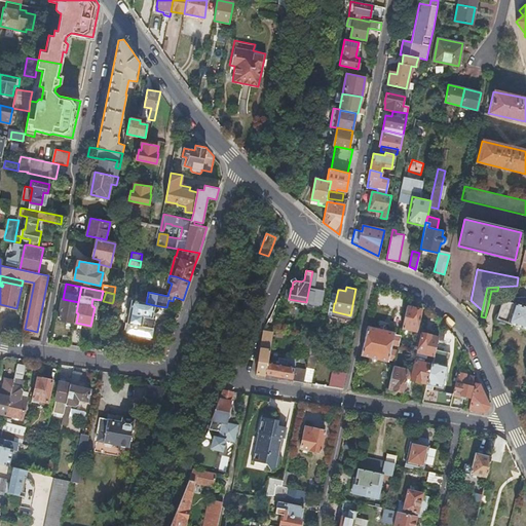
[(59,320),(74,323),(76,312),(78,302),(63,299),(59,320)]
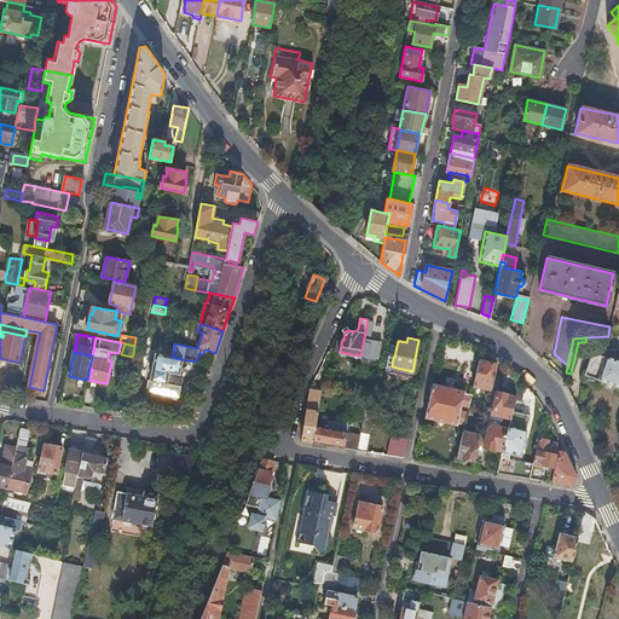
[(181,359),(172,357),(156,353),(151,380),(181,386),(184,374),(179,372),(181,359)]
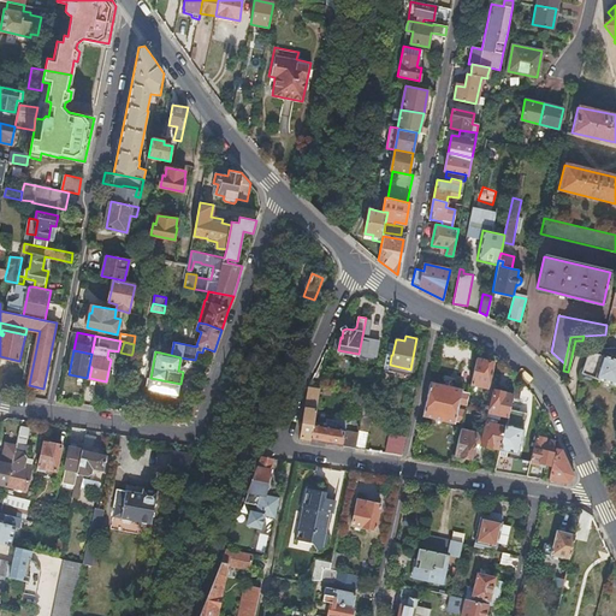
[(615,359),(588,351),(581,373),(584,374),(582,378),(592,380),(593,377),(594,378),(615,385),(615,359)]
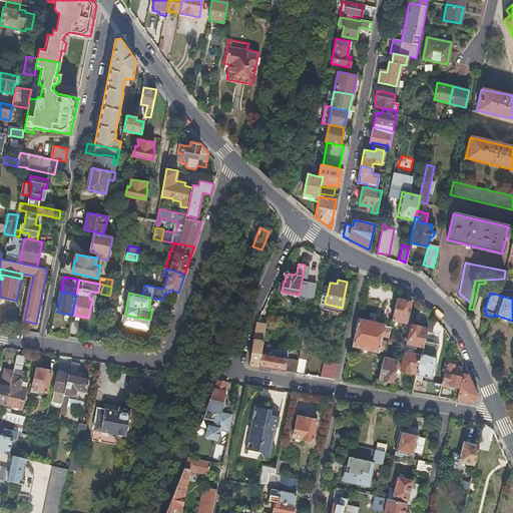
[(403,299),(397,298),(392,320),(406,323),(411,301),(403,299)]
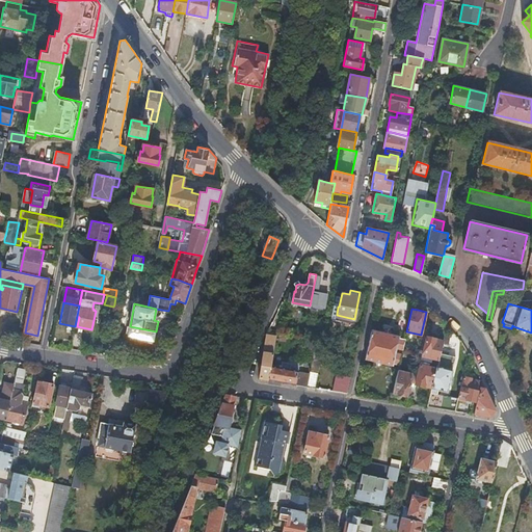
[(372,329),(369,341),(382,344),(381,350),(395,353),(396,352),(397,348),(403,349),(405,339),(399,337),(399,336),(372,329)]
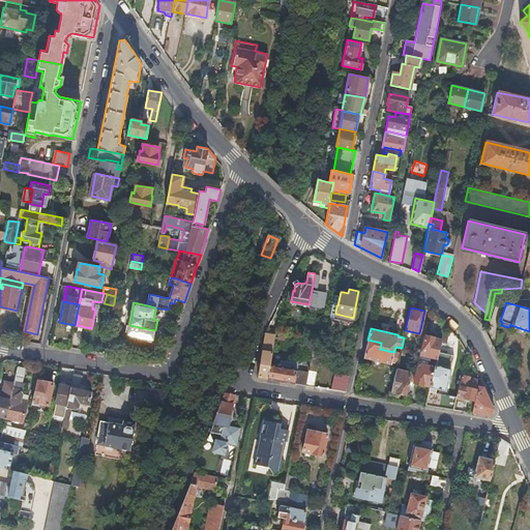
[(272,351),(275,332),(275,331),(272,330),(272,333),(266,332),(263,349),(272,351)]
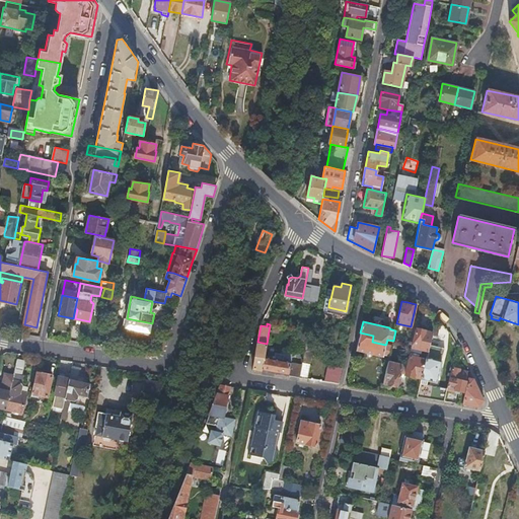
[(425,329),(414,327),(411,342),(413,342),(411,347),(428,351),(432,331),(424,329),(425,329)]
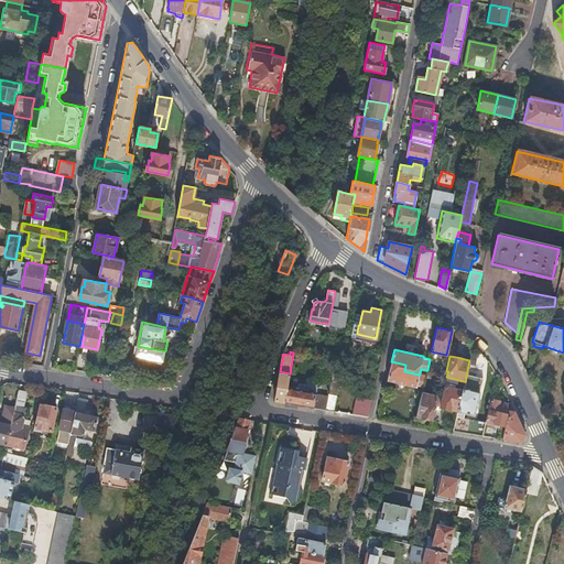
[(405,365),(391,361),(387,380),(416,387),(416,386),(423,387),(426,375),(420,373),(419,375),(404,371),(405,365)]
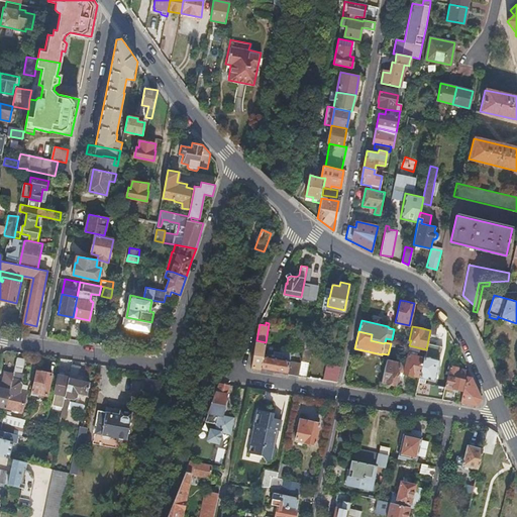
[(251,368),(261,370),(264,354),(266,342),(256,340),(251,368)]
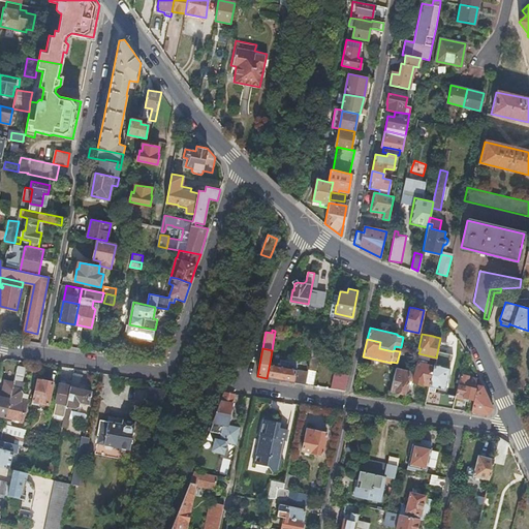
[(267,378),(294,382),(297,369),(299,356),(290,355),(289,361),(281,359),(280,363),(279,362),(278,364),(270,363),(267,378)]
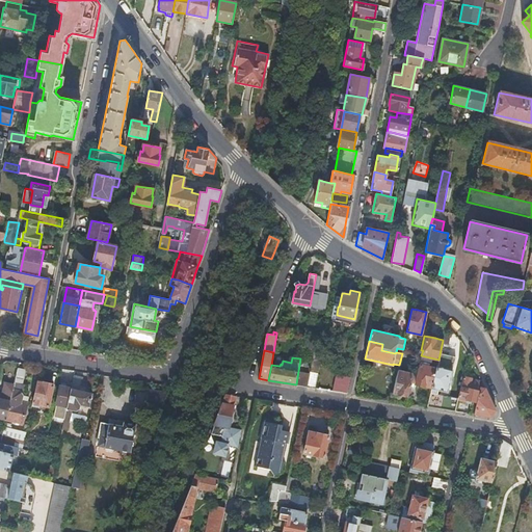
[(420,370),(416,369),(413,383),(424,387),(424,386),(432,388),(436,368),(421,365),(420,370)]
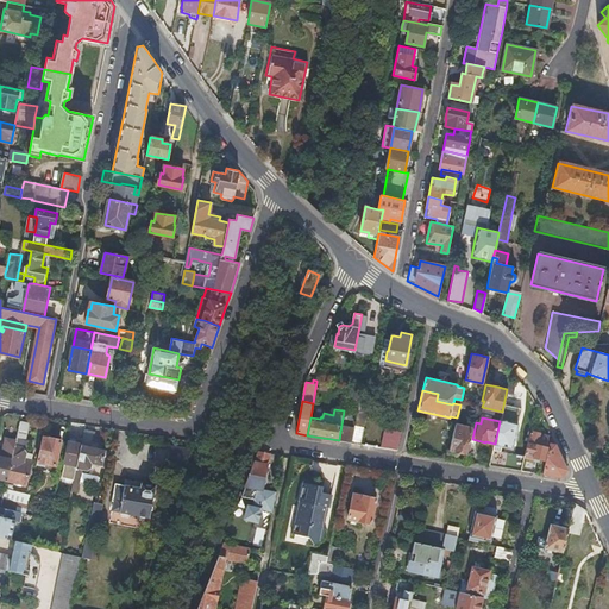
[(501,419),(500,421),(495,444),(490,465),(521,470),(525,458),(525,456),(501,451),(502,446),(508,447),(507,451),(512,451),(518,422),(501,419)]
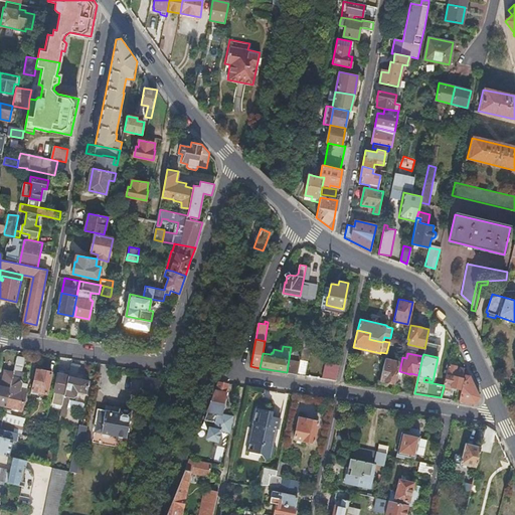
[(385,358),(380,380),(385,381),(393,383),(399,361),(385,358)]
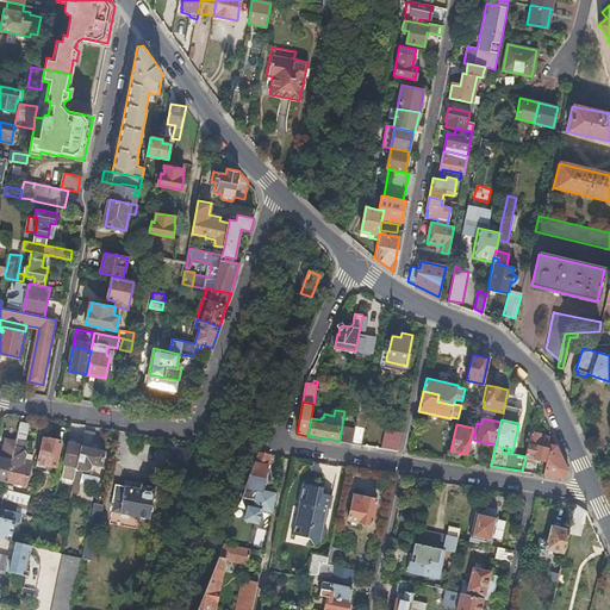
[(340,441),(353,443),(355,428),(342,425),(340,441)]
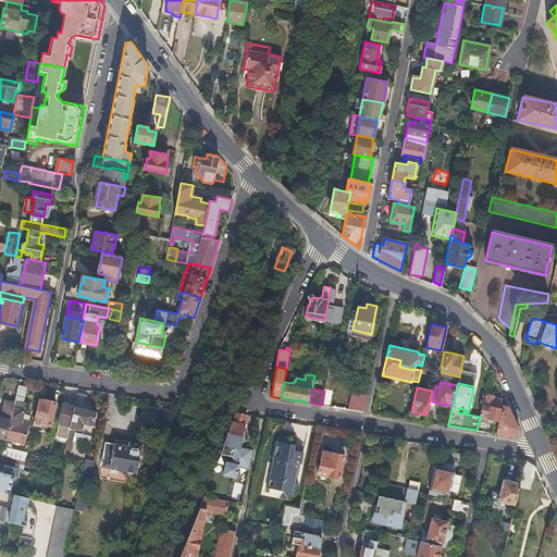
[(322,405),(331,406),(333,390),(324,388),(324,391),(322,405)]
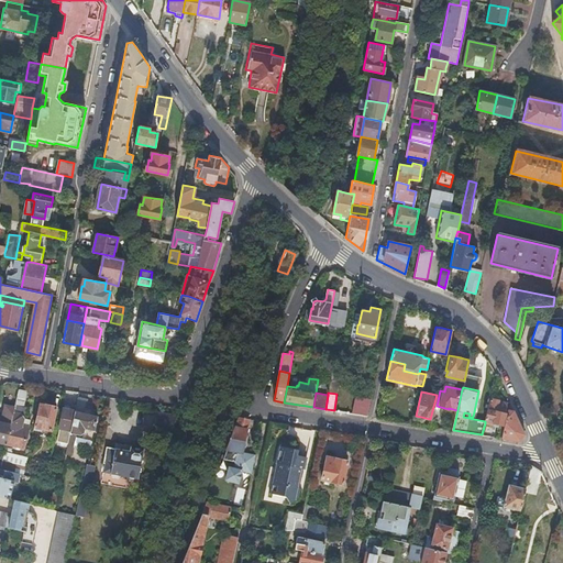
[(68,409),(75,410),(78,395),(72,394),(68,409)]
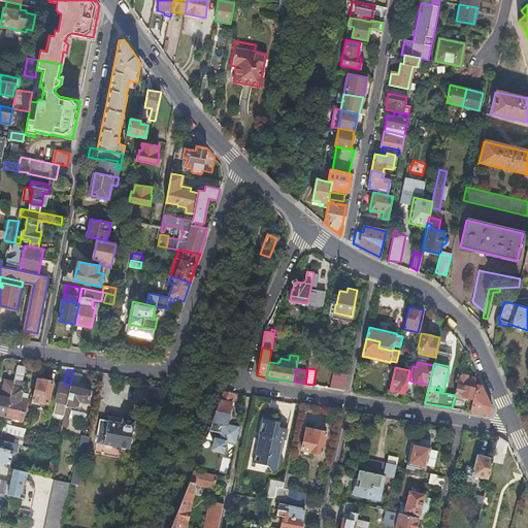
[(72,385),(78,387),(81,372),(75,371),(72,385)]
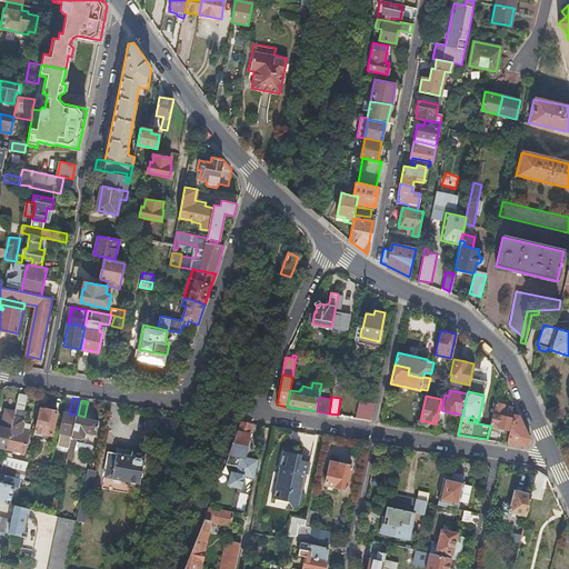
[(26,403),(18,401),(16,411),(16,413),(22,415),(26,403)]
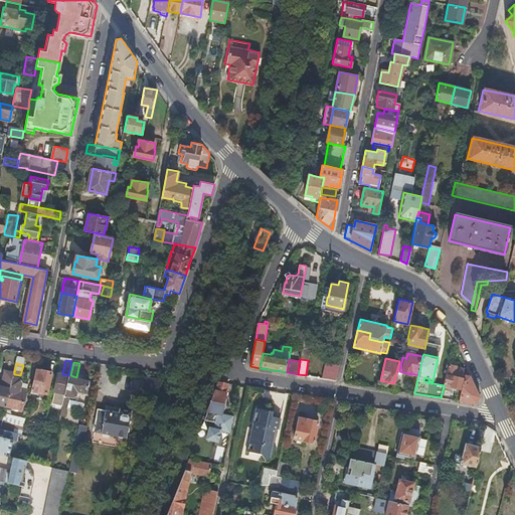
[(326,363),(323,377),(335,380),(338,366),(326,363)]
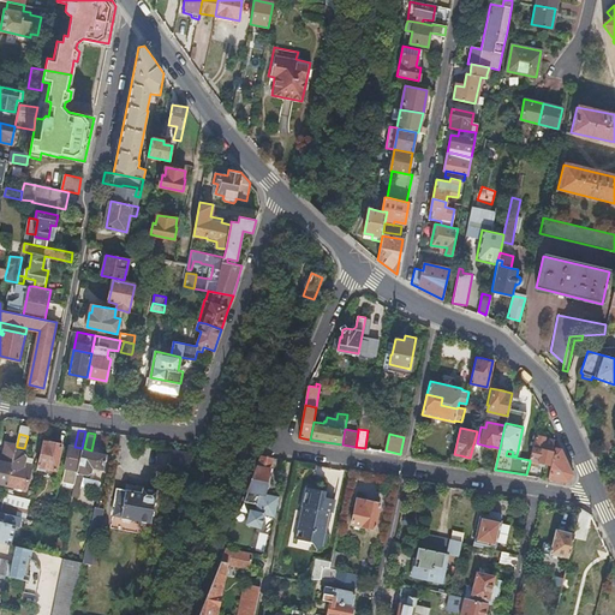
[(536,435),(530,460),(530,463),(539,465),(548,466),(549,464),(554,440),(536,435)]
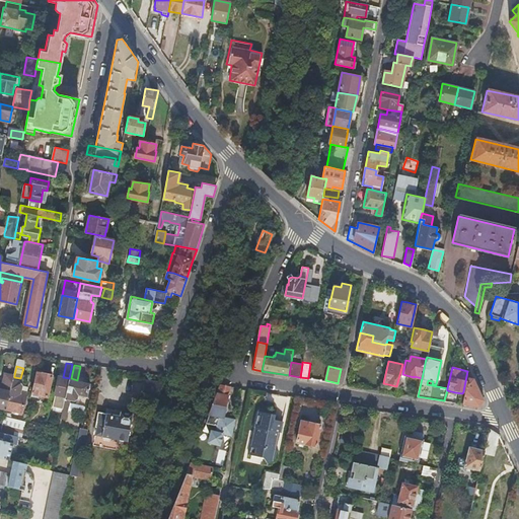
[(469,370),(463,403),(478,406),(484,399),(469,370)]
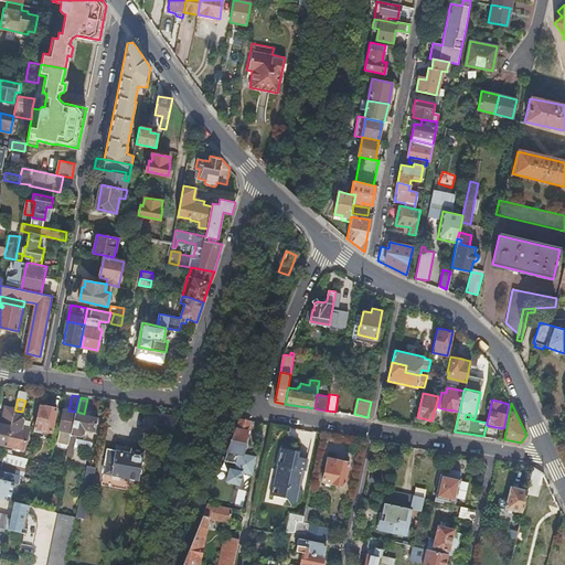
[(57,408),(40,405),(34,427),(52,432),(57,408)]
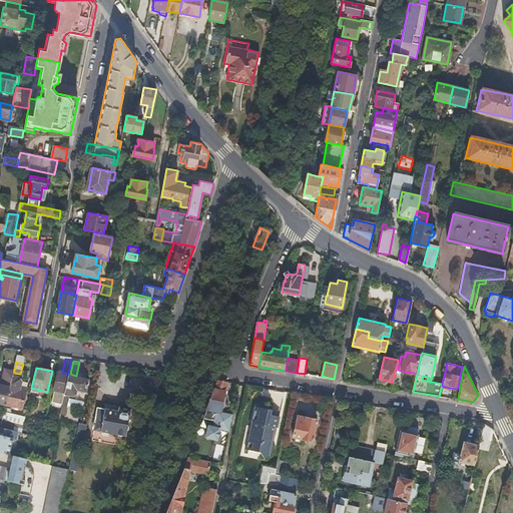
[(0,402),(6,404),(14,373),(14,371),(5,370),(2,385),(0,384),(0,402)]
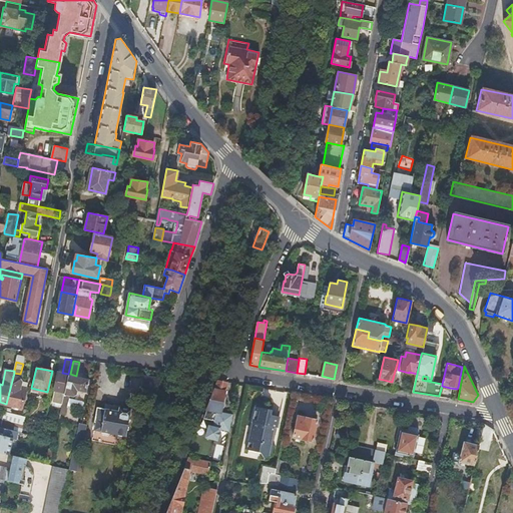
[(61,393),(64,394),(68,374),(62,373),(58,372),(55,389),(61,391),(61,393)]
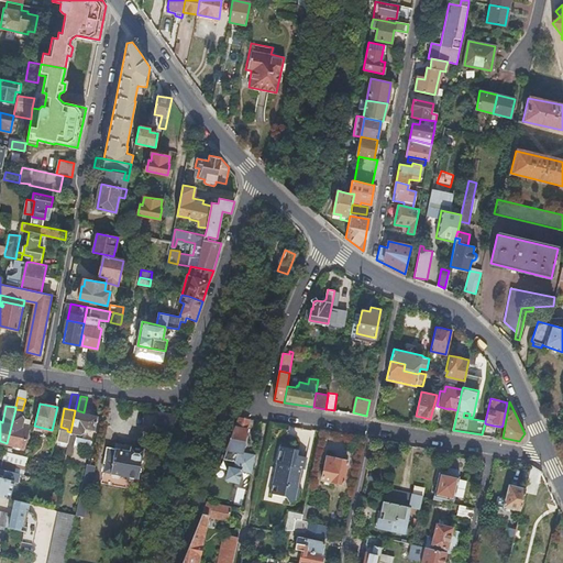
[(7,443),(24,448),(29,428),(22,427),(25,411),(22,410),(15,409),(7,443)]
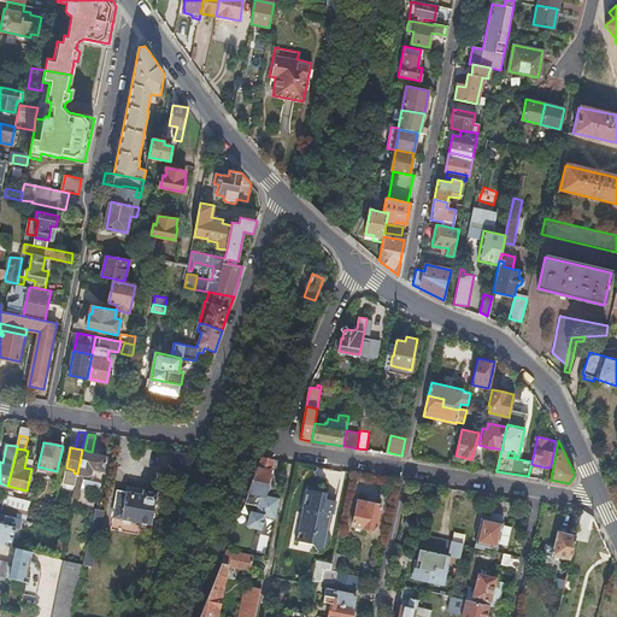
[(77,474),(72,497),(78,498),(83,475),(88,476),(92,474),(93,469),(104,471),(107,454),(92,452),(84,450),(82,450),(77,474)]
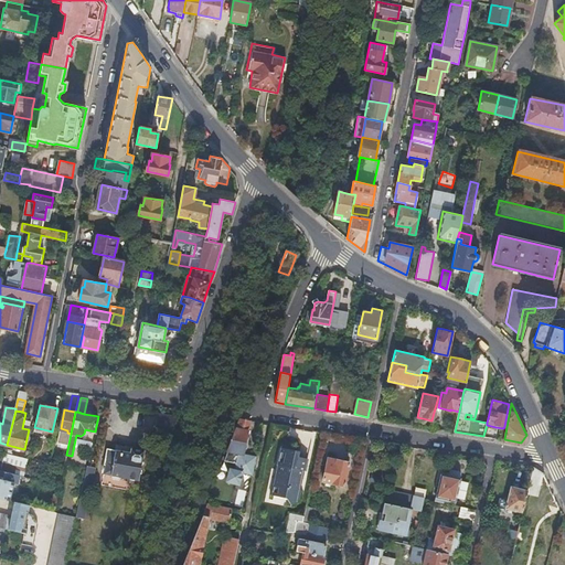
[(170,439),(178,417),(157,413),(153,436),(170,439)]
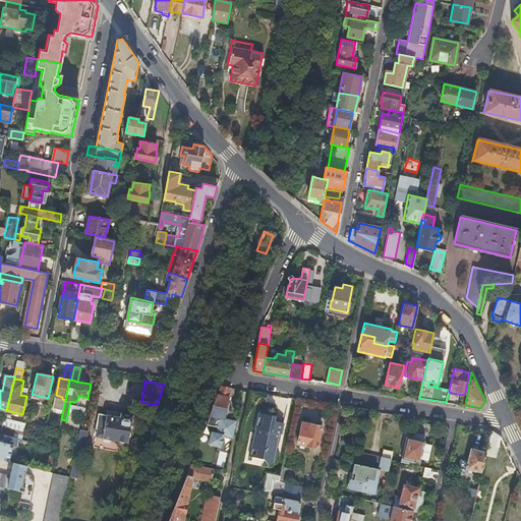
[(230,403),(233,387),(231,387),(223,386),(207,424),(219,427),(218,433),(214,433),(212,445),(223,447),(225,436),(235,438),(239,420),(227,417),(228,412),(229,413),(230,410),(231,409),(230,406),(230,405),(231,404),(232,403),(230,403)]
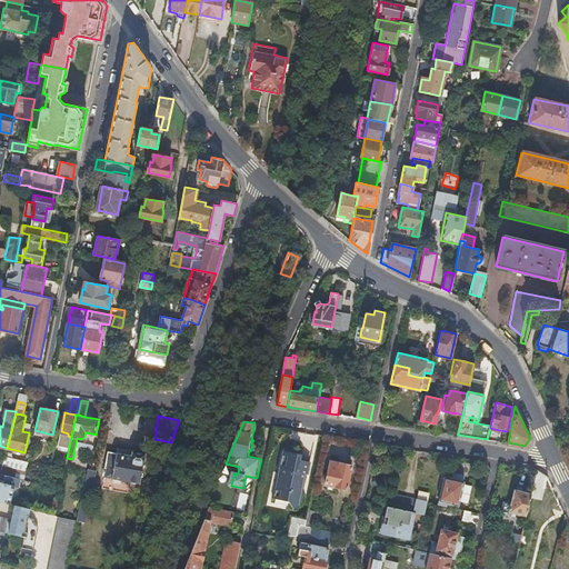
[(89,453),(91,445),(76,442),(75,451),(89,453)]
